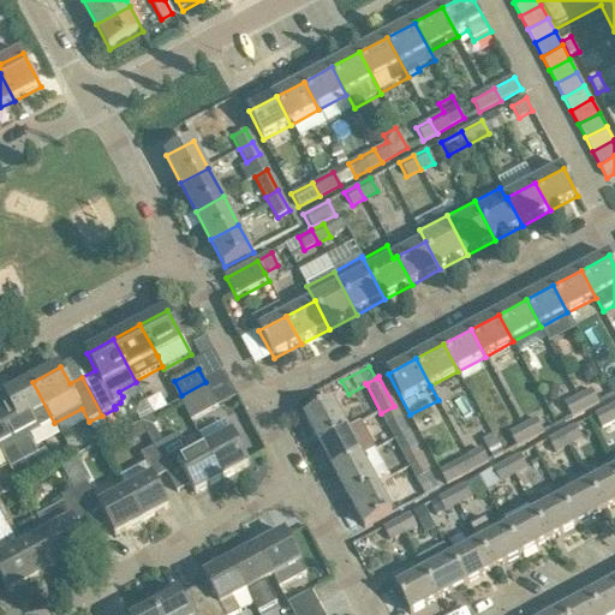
[(0,416),(0,415),(0,417),(22,459),(36,451),(28,437),(54,423),(33,382),(6,396),(23,428),(10,434),(0,416)]
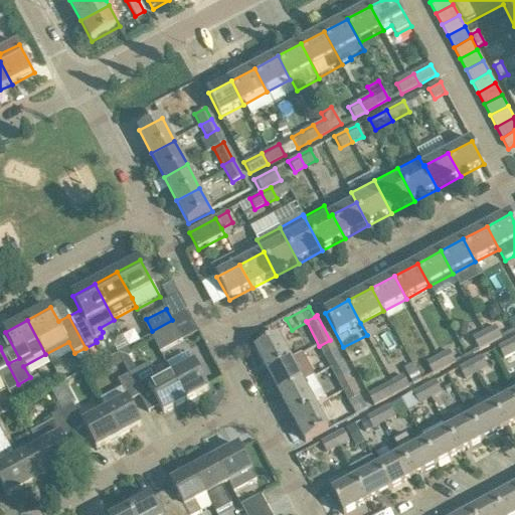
[(152,331),(158,341),(177,330),(172,320),(152,331)]
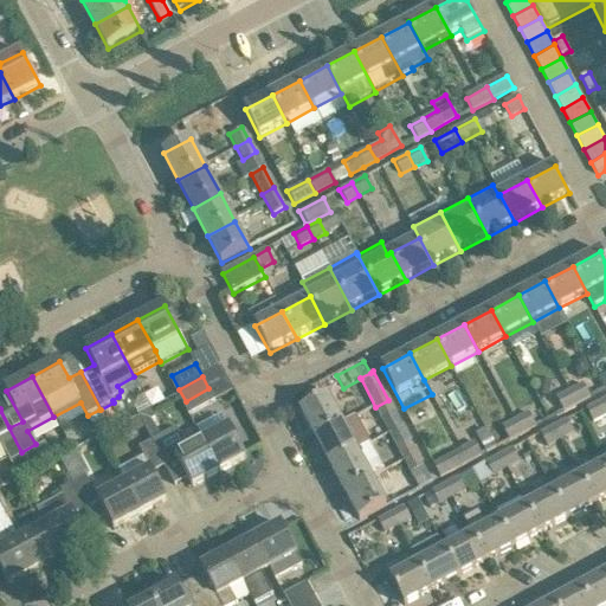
[(536,394),(548,397),(550,381),(539,379),(536,394)]
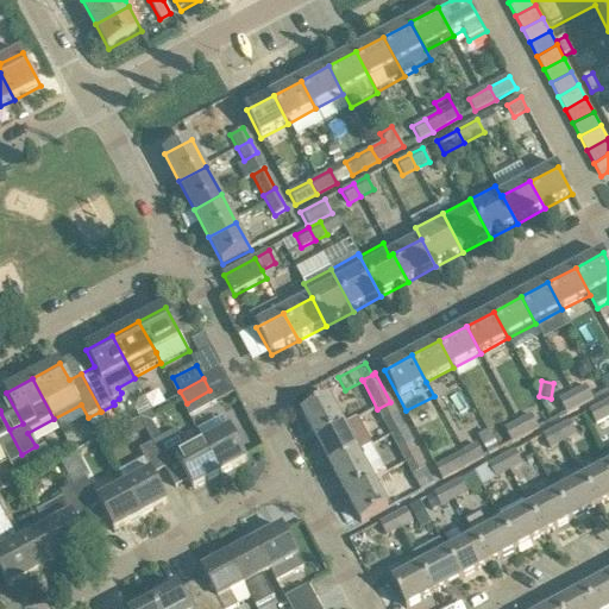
[(585,387),(572,394),(578,407),(592,400),(585,387)]
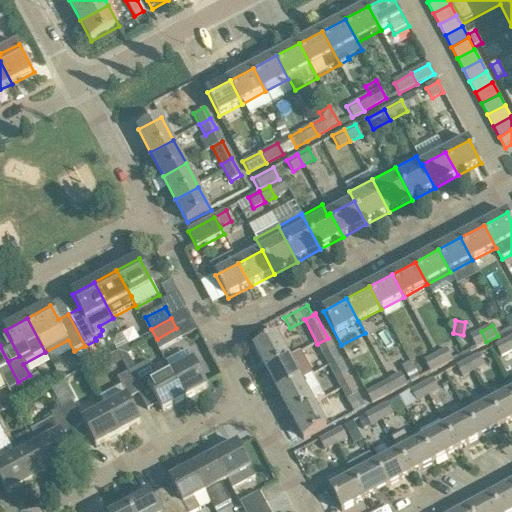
[(176,328),(157,339),(162,350),(182,339),(176,328)]
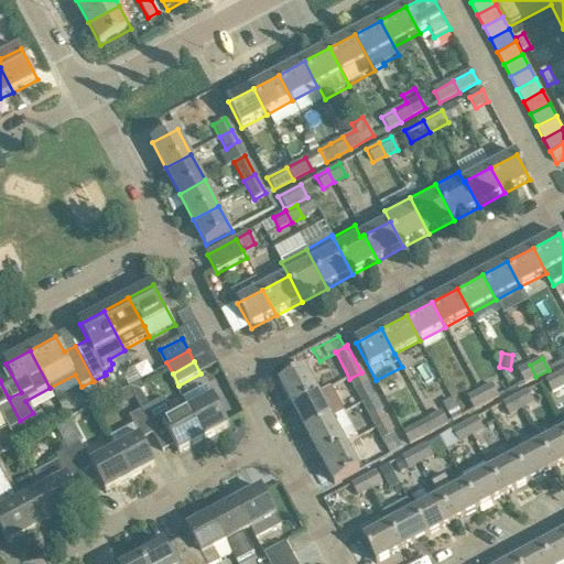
[(535,377),(530,365),(518,371),(523,383),(535,377)]
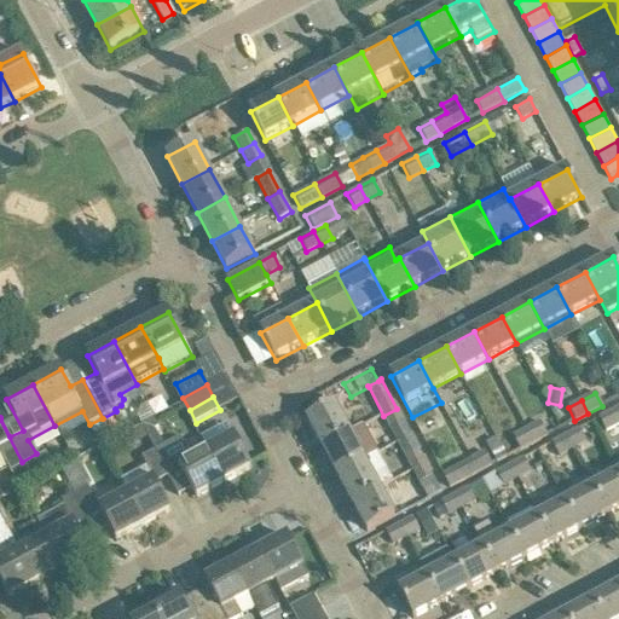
[(307,420),(323,449),(351,434),(335,405),(307,420)]
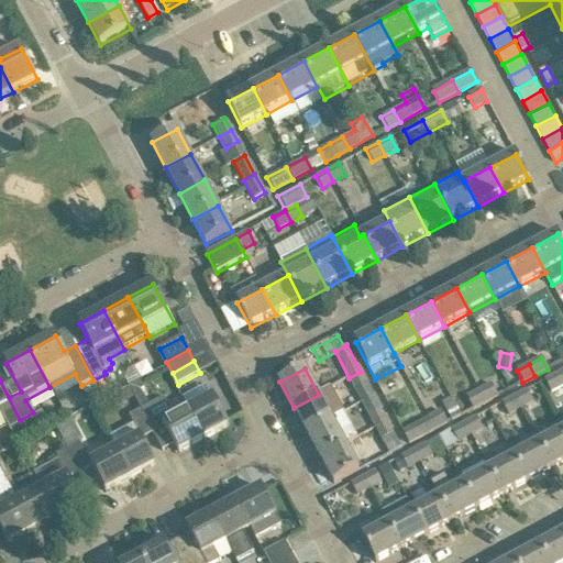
[(361,372),(349,378),(362,404),(374,397),(361,372)]
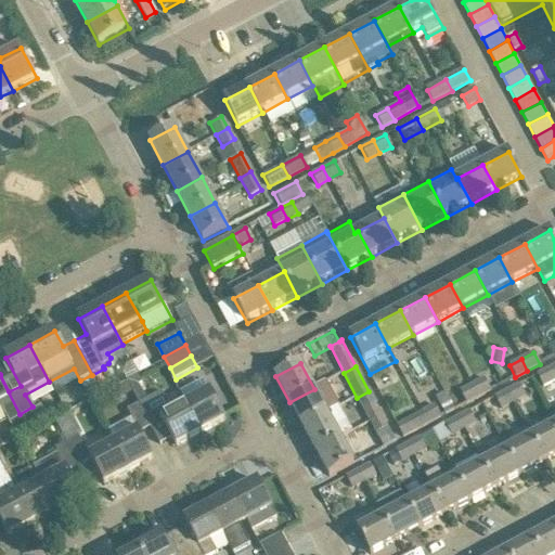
[(554,381),(554,373),(552,366),(536,375),(542,388),(554,381)]
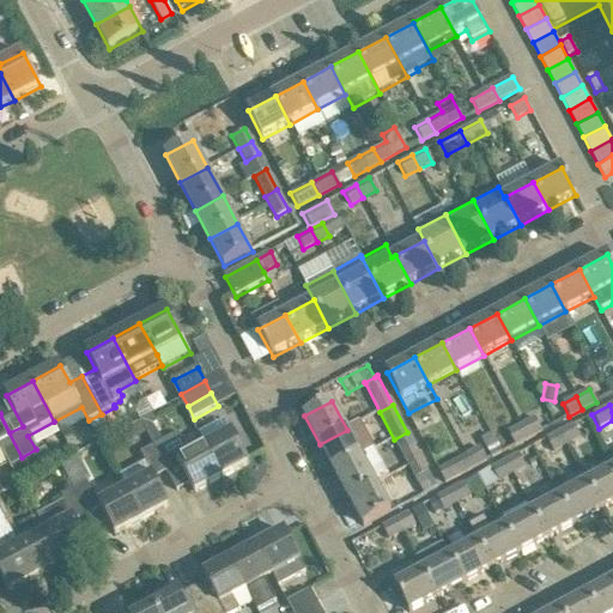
[(113,436),(101,414),(89,420),(101,442),(113,436)]
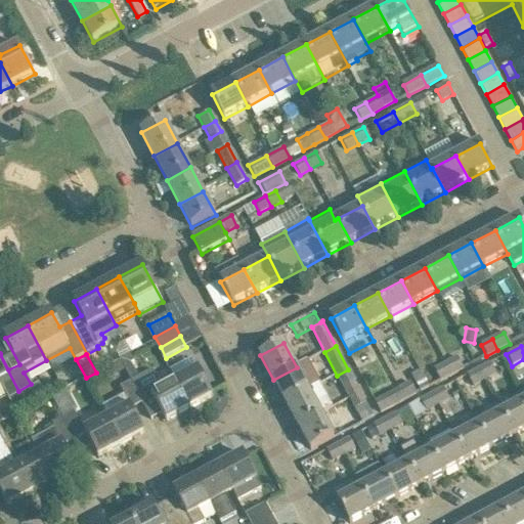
[(0,383),(1,383),(8,396),(18,391),(0,355),(0,383)]
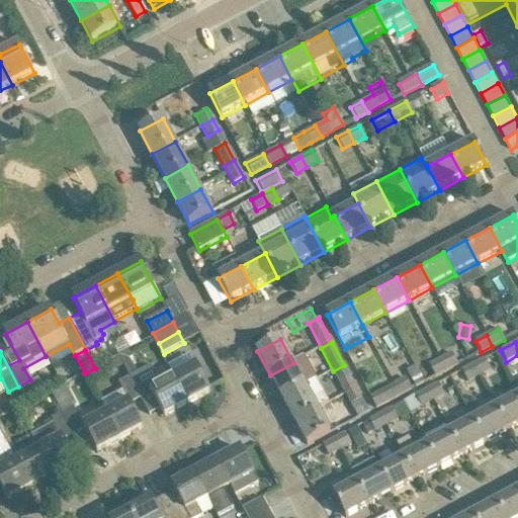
[(458,364),(452,353),(440,360),(446,371),(458,364)]
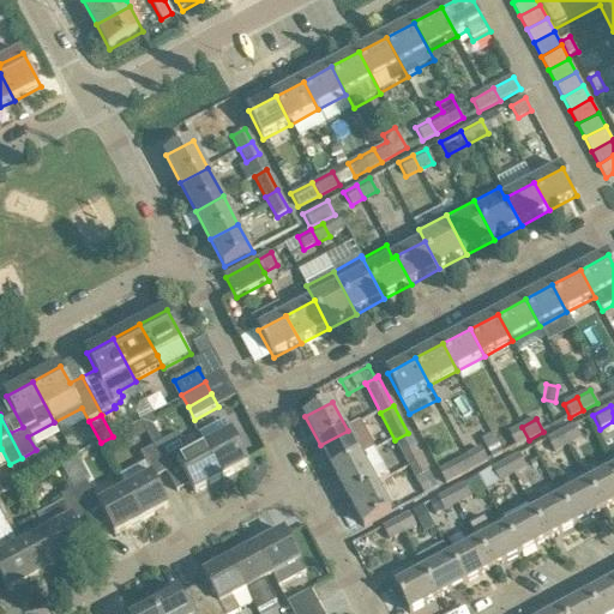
[(320,445),(335,473),(374,451),(360,425),(348,431),(320,445)]
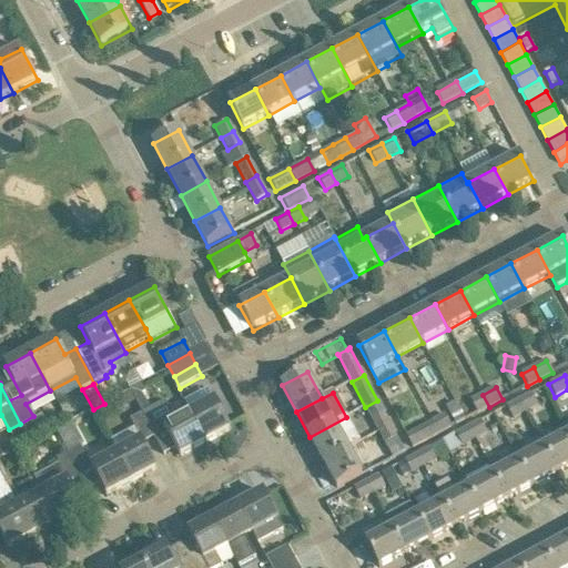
[(530,394),(518,401),(525,413),(537,406),(530,394)]
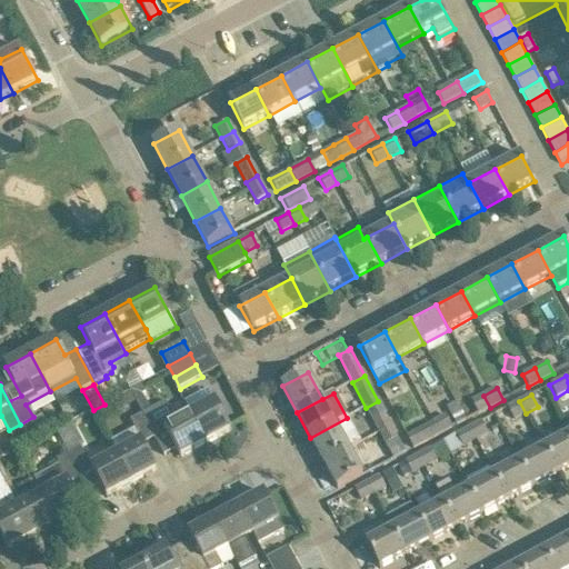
[(490,408),(483,396),(470,402),(477,415),(490,408)]
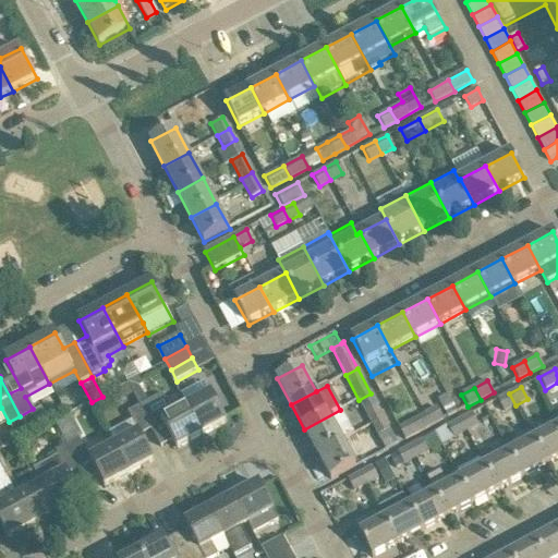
[(211,393),(186,408),(202,436),(227,423),(211,393)]
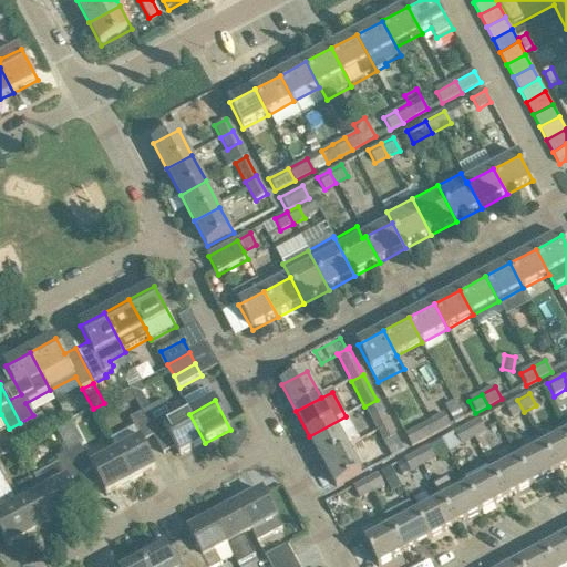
[(377,400),(364,406),(379,433),(391,426),(377,400)]
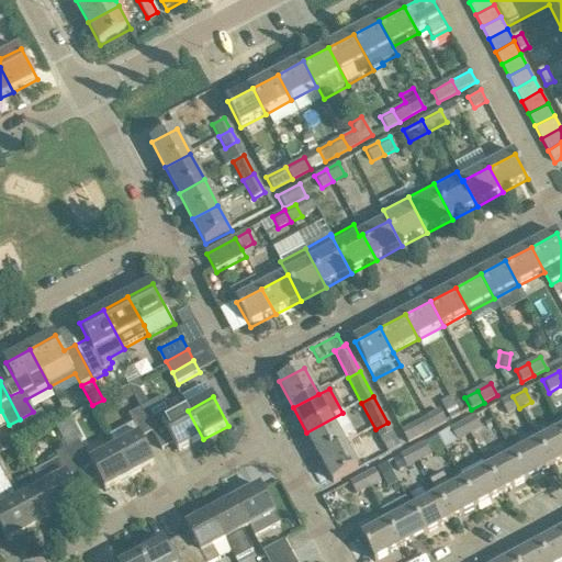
[(519,408),(513,396),(501,402),(507,414),(519,408)]
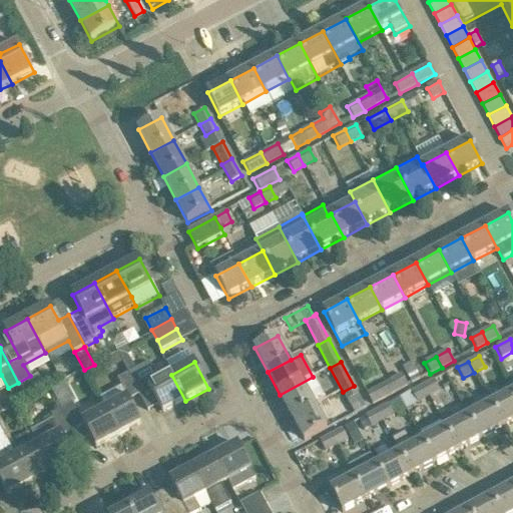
[(150,363),(128,375),(139,396),(140,395),(148,412),(159,406),(163,413),(185,401),(171,375),(159,381),(150,363)]
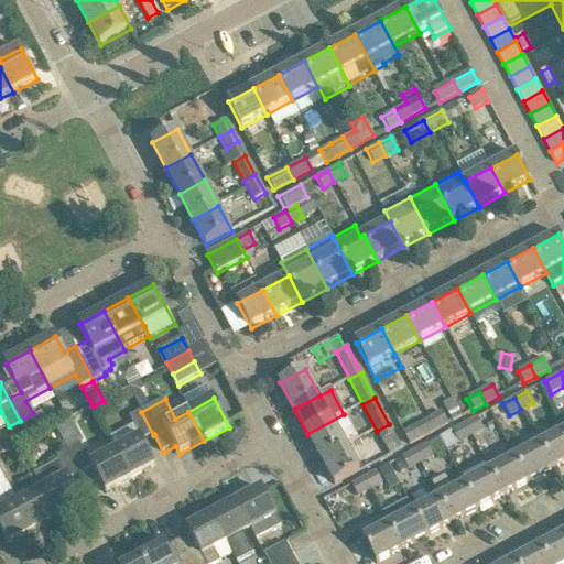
[(442,405),(444,410),(451,421),(461,415),(452,400),(442,405)]
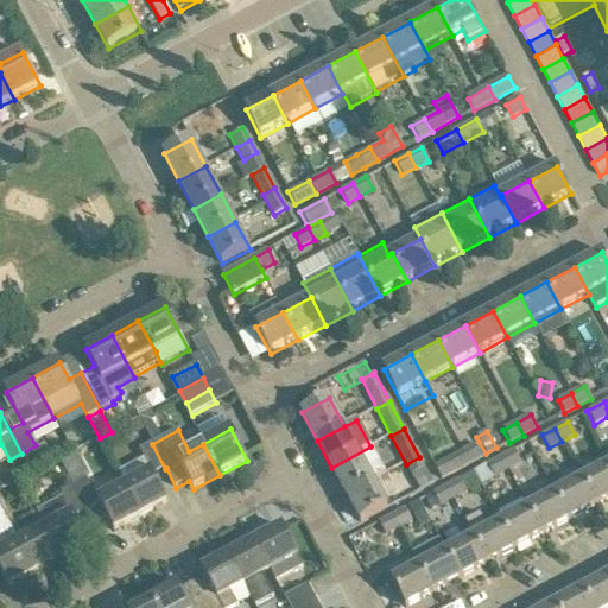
[(476,443),(463,450),(470,463),(483,457),(476,443)]
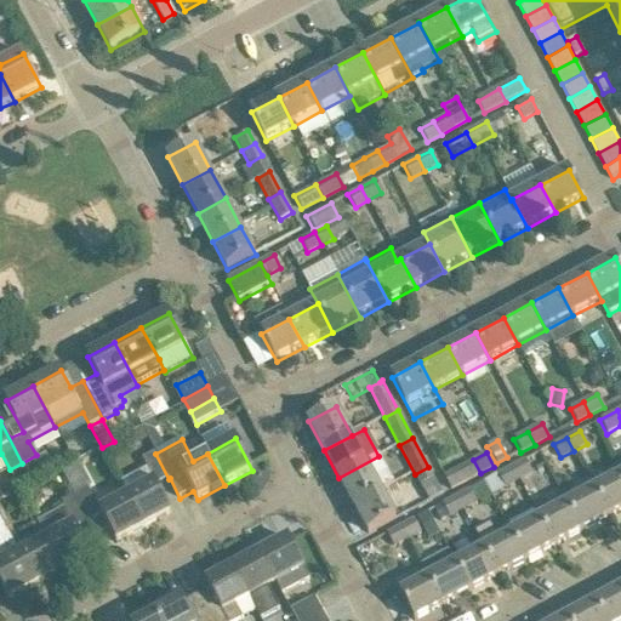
[(154,482),(126,496),(143,529),(172,513),(157,485),(169,479),(155,454),(143,460),(154,482)]
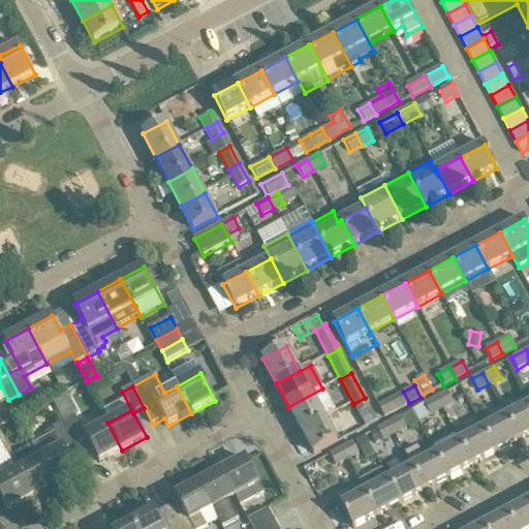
[(393,386),(374,397),(384,416),(409,403),(403,392),(402,389),(395,392),(393,386)]
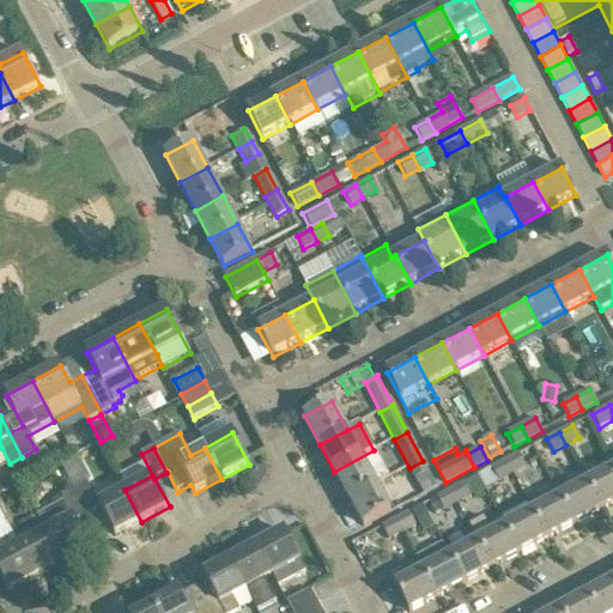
[(334,472),(349,499),(377,485),(389,477),(374,450),(334,472)]
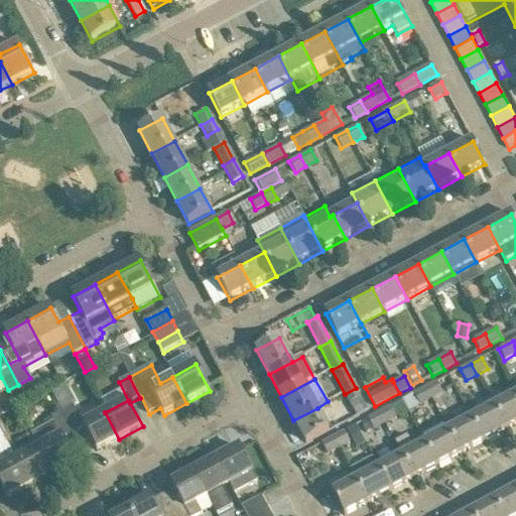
[(65,383),(50,390),(62,412),(73,406),(77,404),(65,383)]
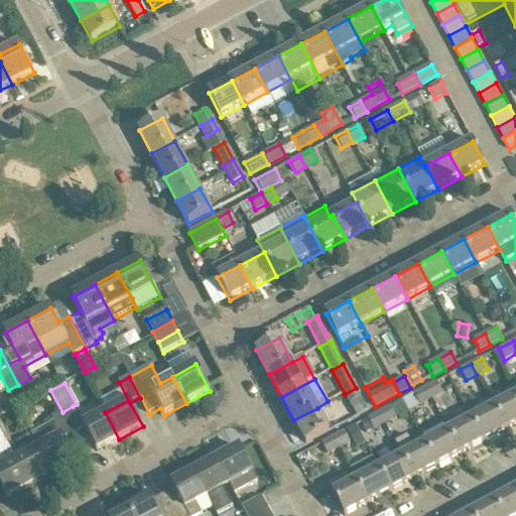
[(435,383),(422,390),(429,400),(441,394),(435,383)]
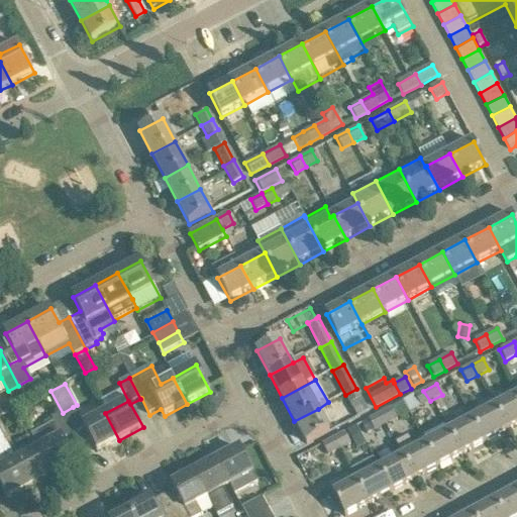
[(356,389),(345,395),(350,404),(362,399),(356,389)]
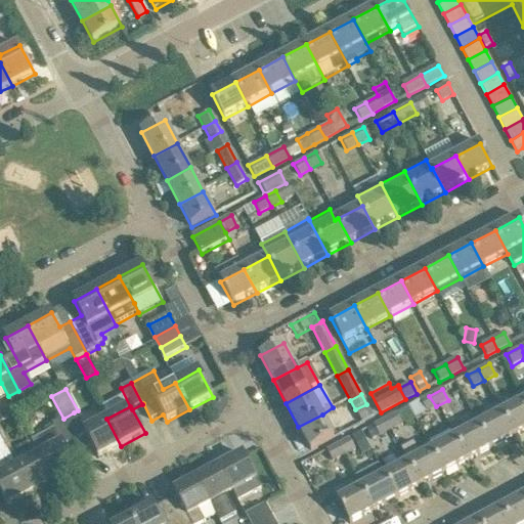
[(429,396),(419,401),(425,412),(436,406),(429,396)]
